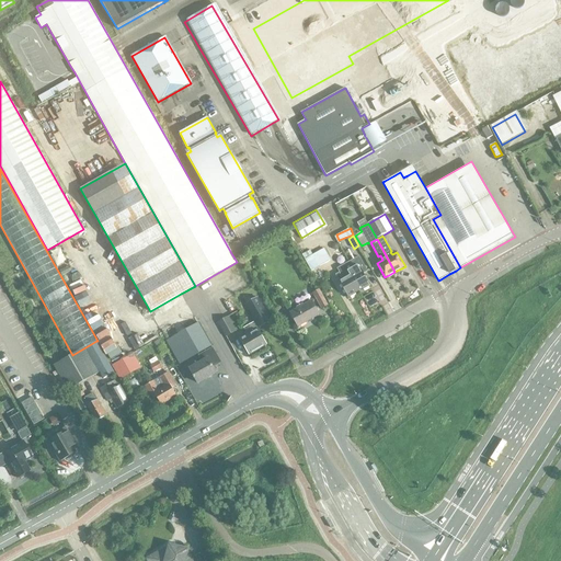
[(311,271),(331,260),(324,249),(305,260),(311,271)]
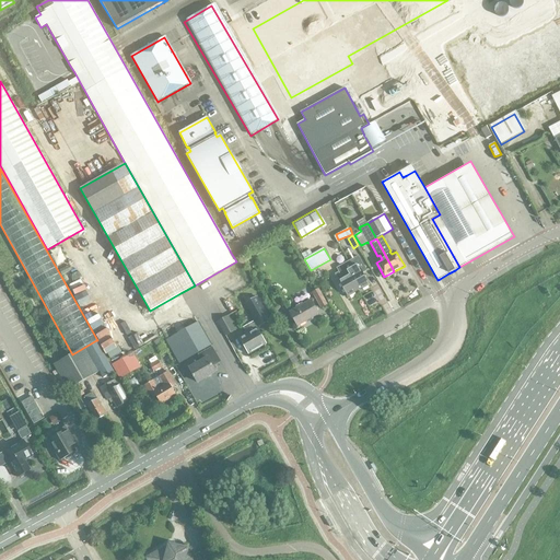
[(370,284),(363,273),(366,271),(359,257),(349,263),(352,269),(348,271),(359,291),(362,289),(363,290),(369,287),(368,286),(370,284)]
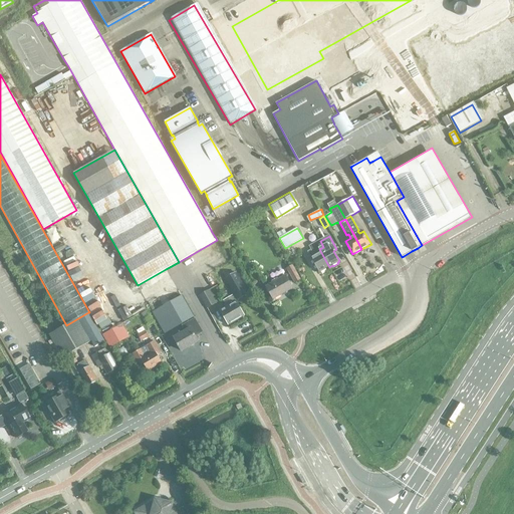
[(329,267),(319,249),(323,247),(320,241),(309,247),(311,251),(308,253),(312,259),(311,259),(319,273),(321,272),(321,273),(326,270),(325,269),(329,267)]
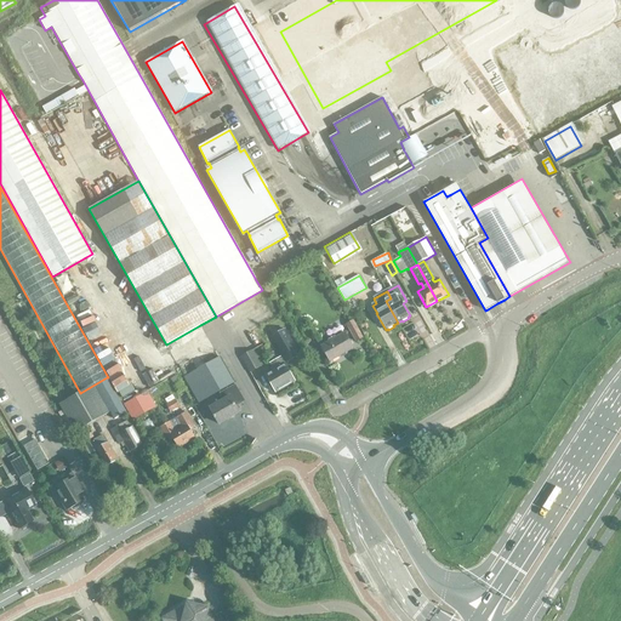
[(284,330),(290,326),(285,317),(278,320),(265,328),(271,337),(273,336),(288,363),(298,355),(284,330)]
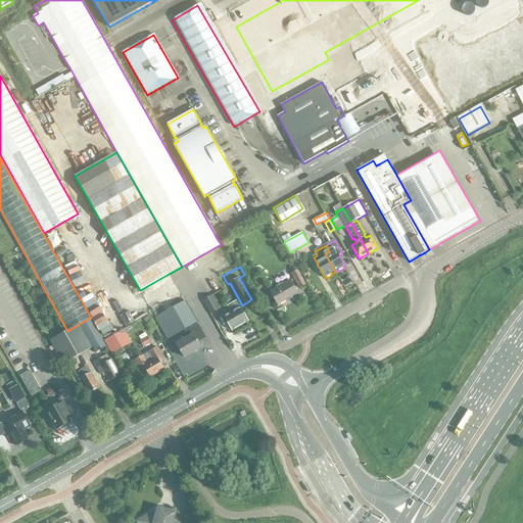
[(291,273),(299,288),(305,284),(297,270),(291,273)]
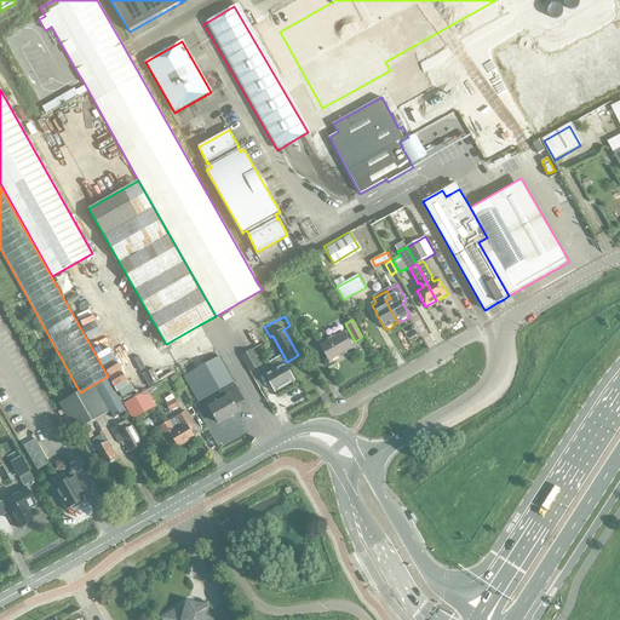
[(344,333),(336,338),(321,346),(329,361),(352,348),(344,333)]
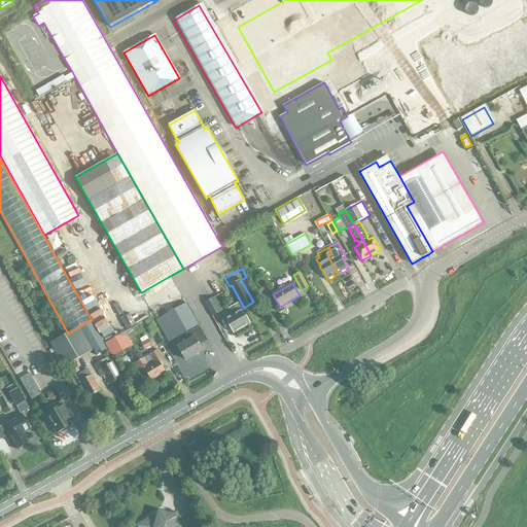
[(107,322),(120,315),(108,292),(95,300),(107,322)]
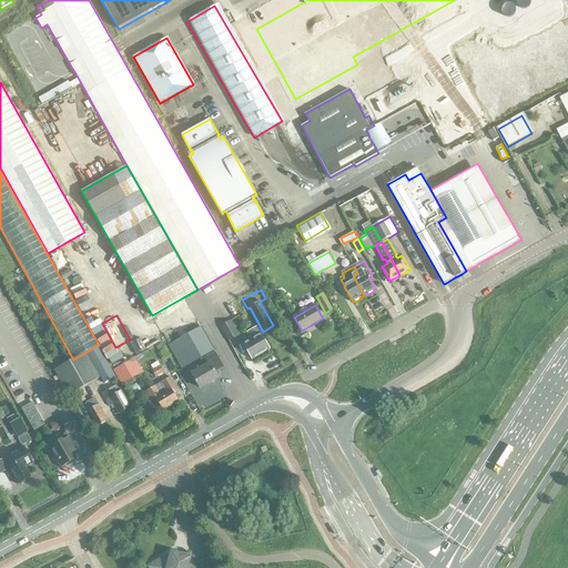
[(221,326),(229,341),(240,335),(231,320),(221,326)]
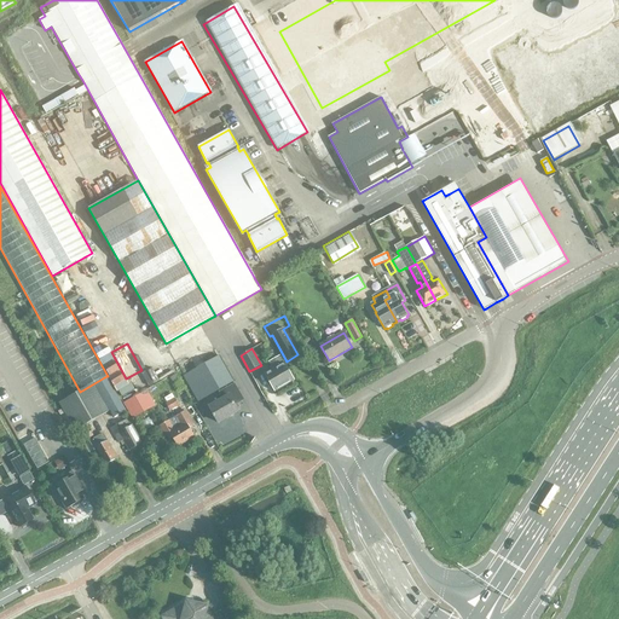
[(184,376),(198,403),(218,391),(219,393),(223,399),(209,408),(213,416),(214,418),(214,417),(218,423),(238,412),(235,405),(243,400),(235,385),(233,385),(218,357),(184,376)]
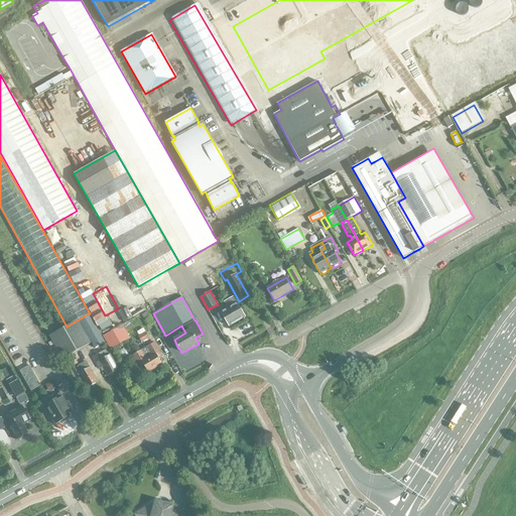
[(221,312),(230,327),(245,316),(233,297),(225,302),(228,308),(221,312)]
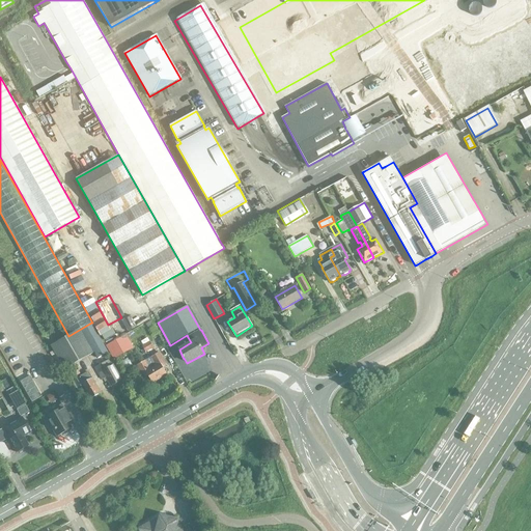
[(51,346),(62,365),(64,370),(94,353),(98,359),(108,353),(91,323),(68,336),(51,346)]
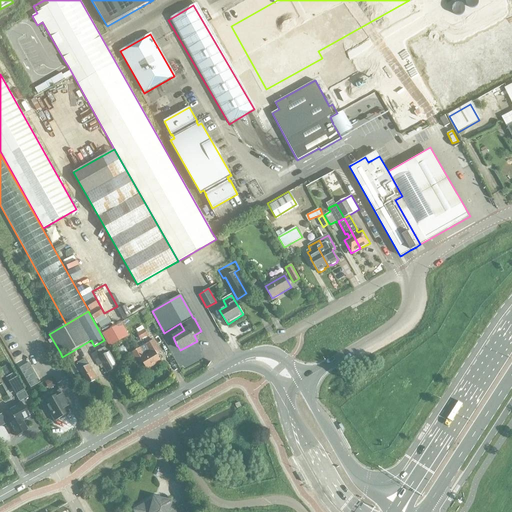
[(128,336),(121,323),(120,323),(102,334),(109,347),(128,336)]
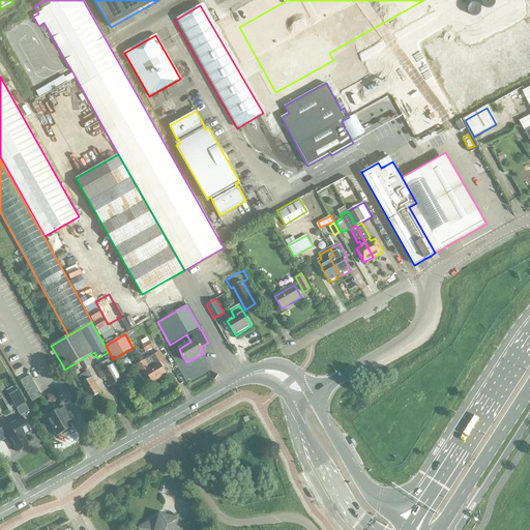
[(150,341),(142,346),(145,352),(153,348),(150,341)]
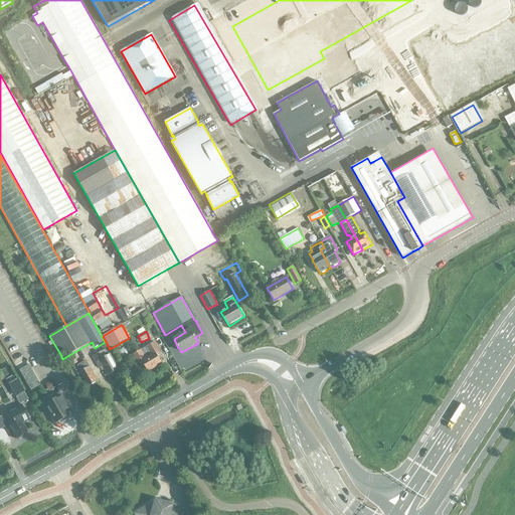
[(144,364),(148,372),(161,363),(156,354),(160,352),(154,342),(133,354),(140,367),(144,364)]
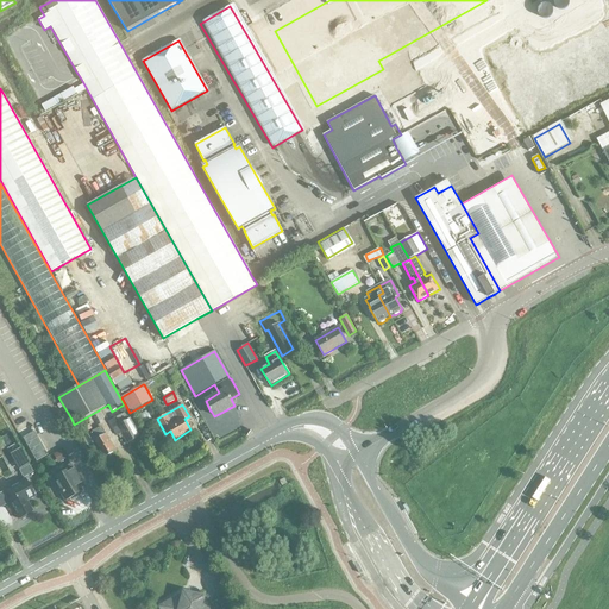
[(117,435),(119,435),(121,433),(127,444),(140,437),(130,419),(127,420),(124,413),(110,422),(117,435)]
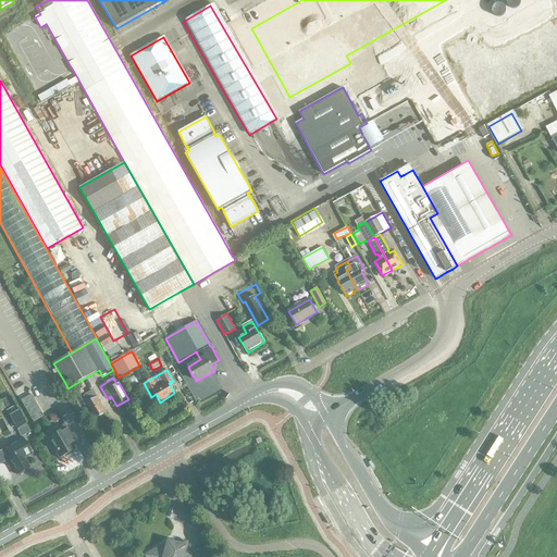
[(84,392),(81,385),(69,392),(73,398),(84,392)]
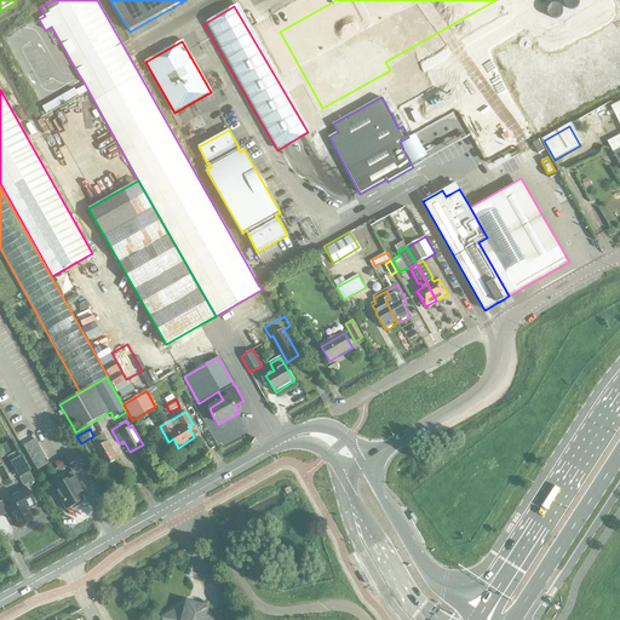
[(95,451),(97,449),(105,465),(116,459),(103,435),(89,443),(95,451)]
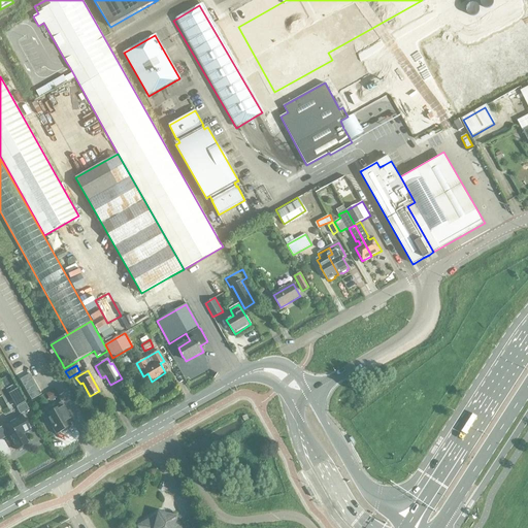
[(22,375),(30,398),(40,394),(32,372),(22,375)]
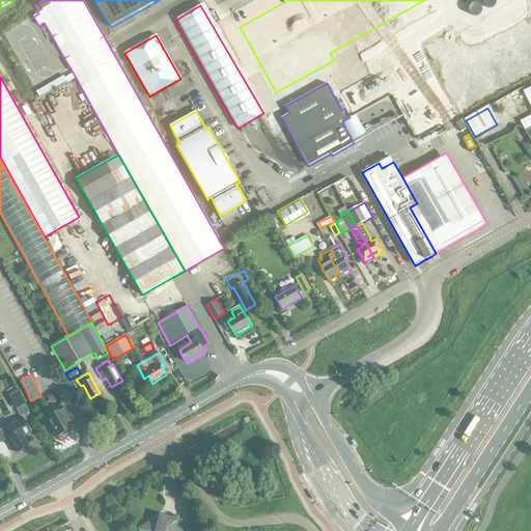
[(53,392),(46,396),(50,403),(57,400),(53,392)]
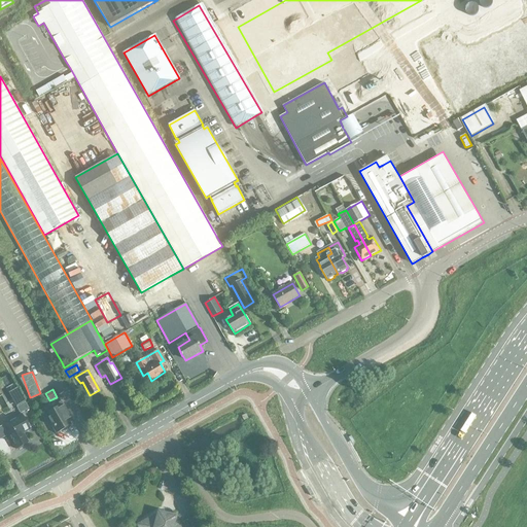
[(67,419),(69,418),(62,406),(59,401),(49,408),(50,410),(43,414),(47,422),(49,421),(51,426),(50,427),(55,434),(70,425),(67,419)]
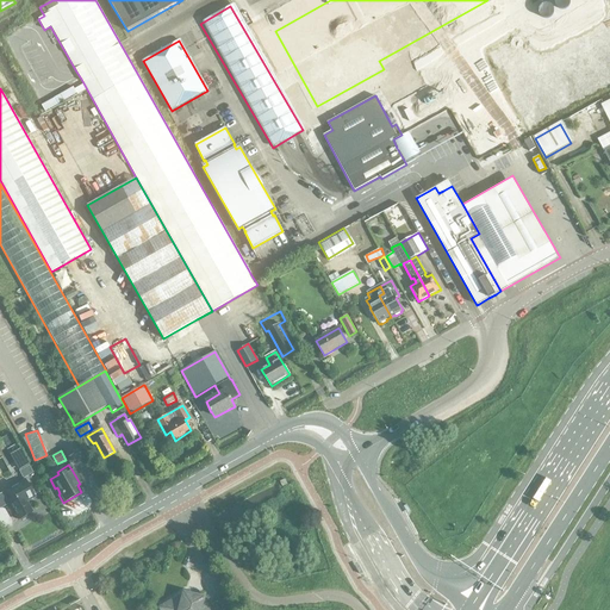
[(32,511),(26,502),(33,497),(24,479),(2,492),(18,520),(20,518),(20,520),(26,517),(25,516),(32,511)]
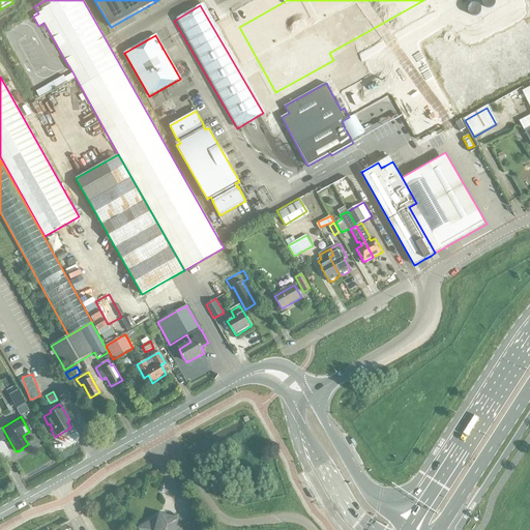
[(140,529),(179,529),(177,526),(174,525),(175,520),(158,516),(157,521),(154,520),(139,528),(140,529)]
